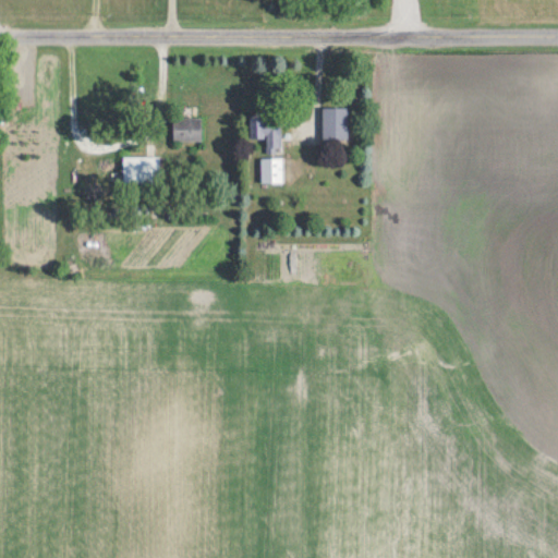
[(348,107),(323,108),(323,140),(348,138),(348,107)]
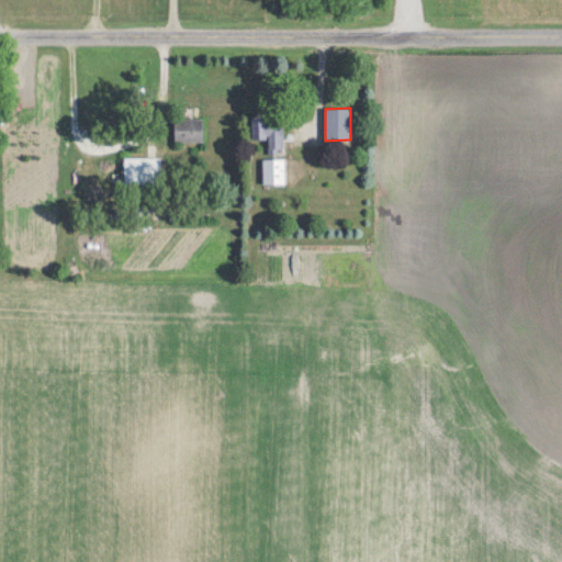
[(202,142),(202,120),(175,120),(175,141),(202,142)]
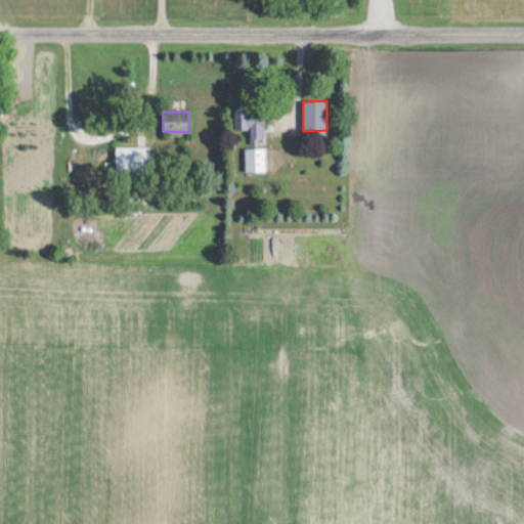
[(236,129),(250,129),(250,138),(263,139),(264,116),(236,115),(236,129)]
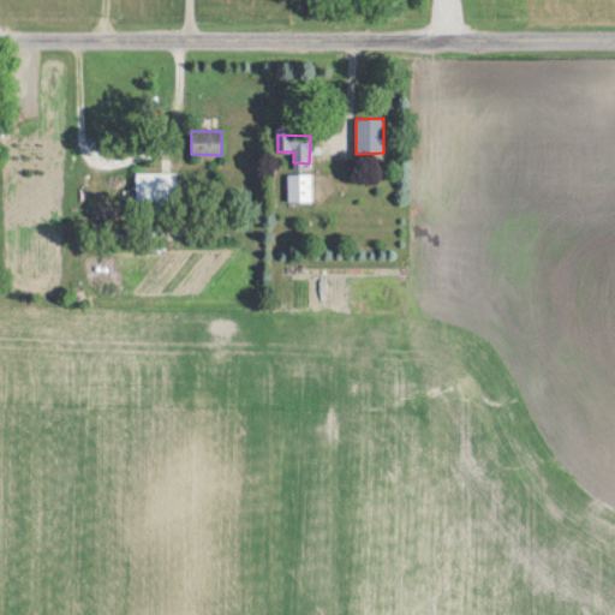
[(174,172),(136,172),(136,201),(175,199),(174,172)]
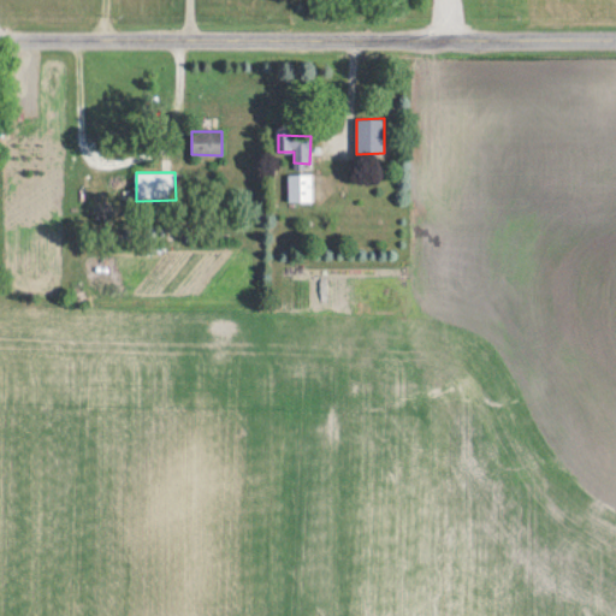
[(288,201),(311,201),(311,175),(288,175),(288,201)]
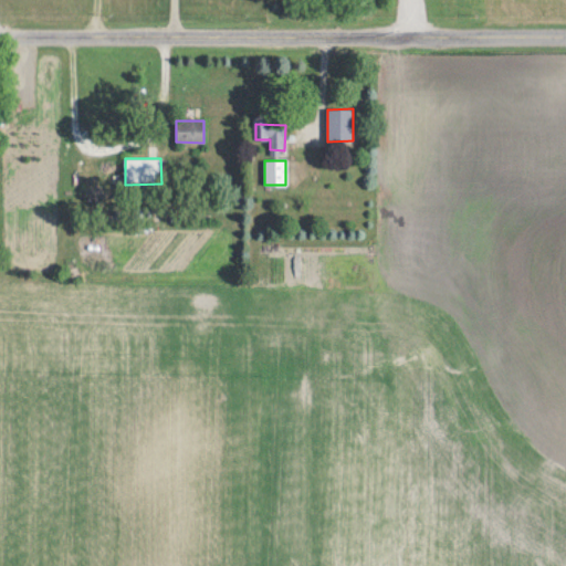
All buildings are outlined.
